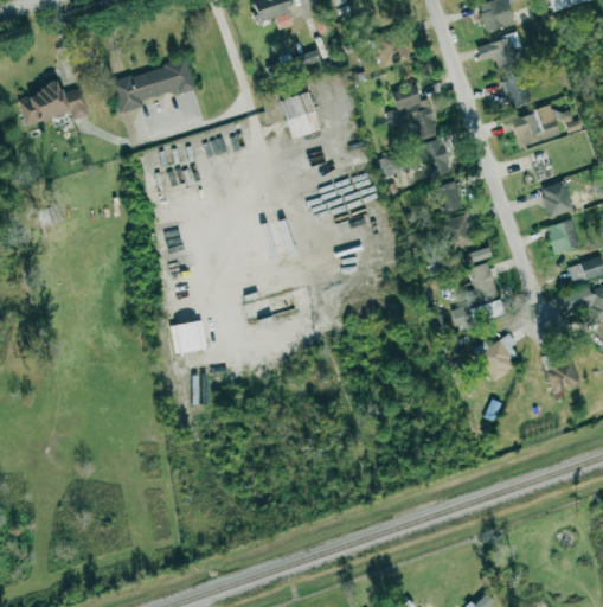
[(254,0),(258,21),(277,18),(280,29),(292,26),(286,0),(254,0)]
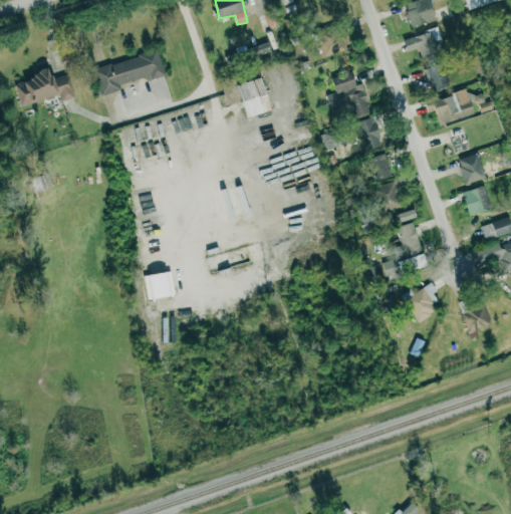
[(438,19),(431,0),(418,0),(406,4),(414,27),(438,19)]
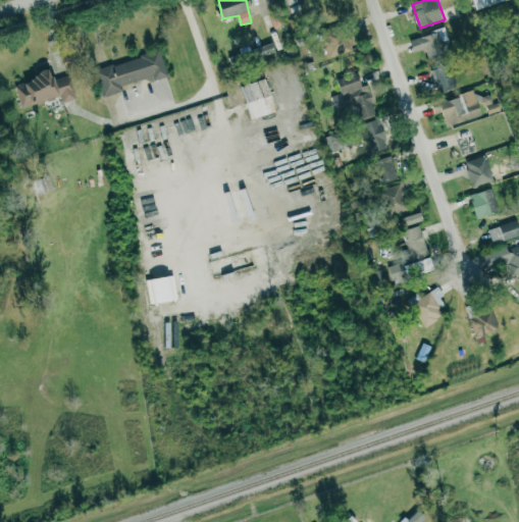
[(473,0),(476,9),(504,0),(473,0)]
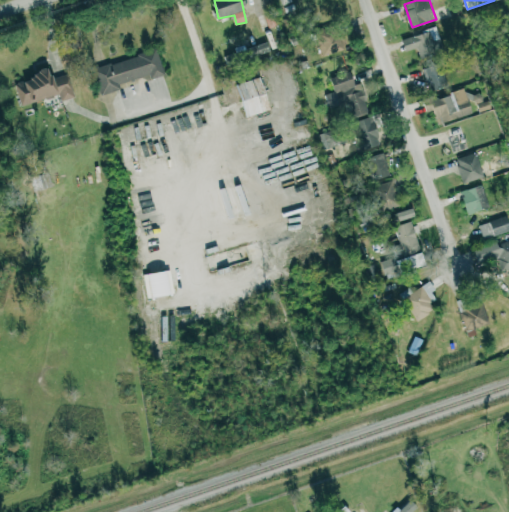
[(406,52),(418,48),(422,58),(439,52),(434,36),(432,30),(402,40),(406,52)]
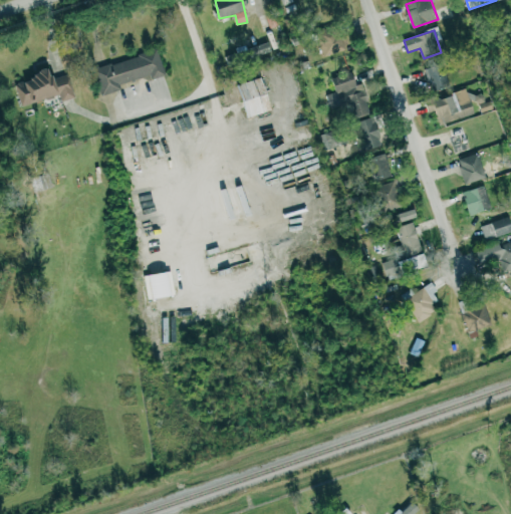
[(340,31),(319,38),(325,56),(346,49),(340,31)]
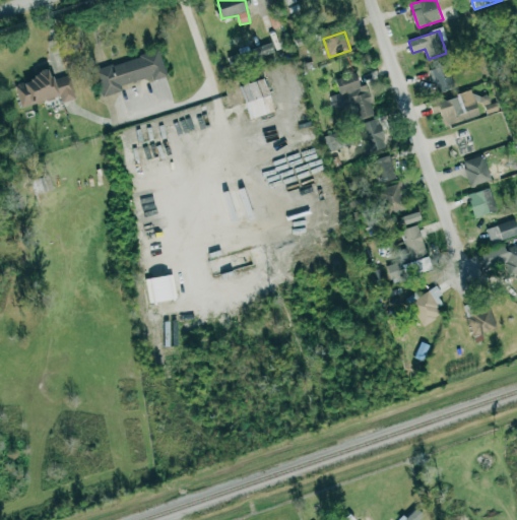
[(276,52),(273,43),(252,49),(255,58),(276,52)]
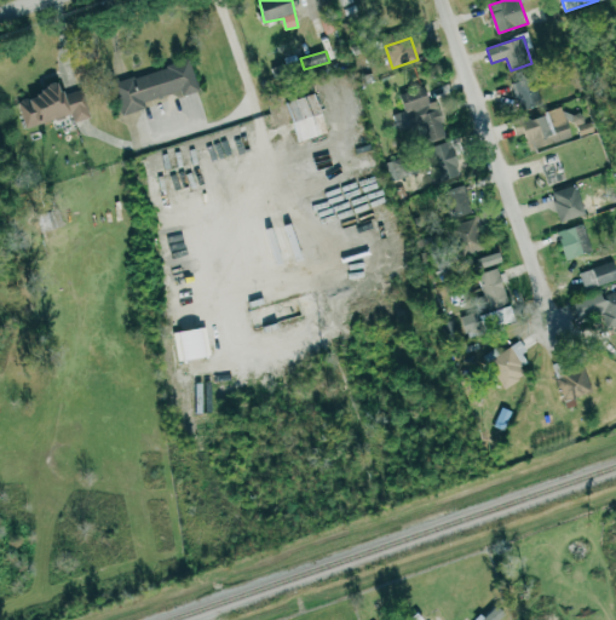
[(114,84),(124,115),(148,108),(145,102),(180,91),(183,96),(201,91),(191,59),(114,84)]
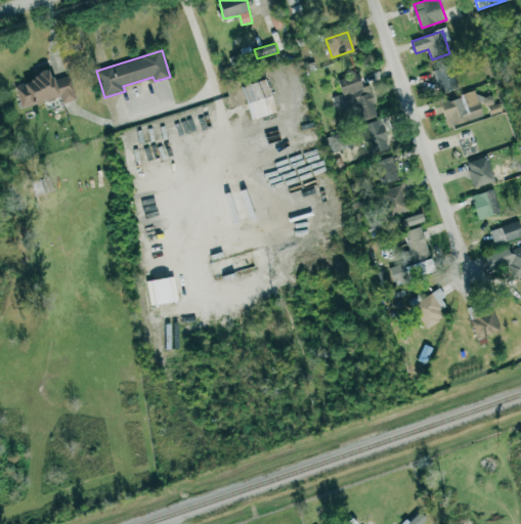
[(448,63),(432,71),(442,93),(458,86),(448,63)]
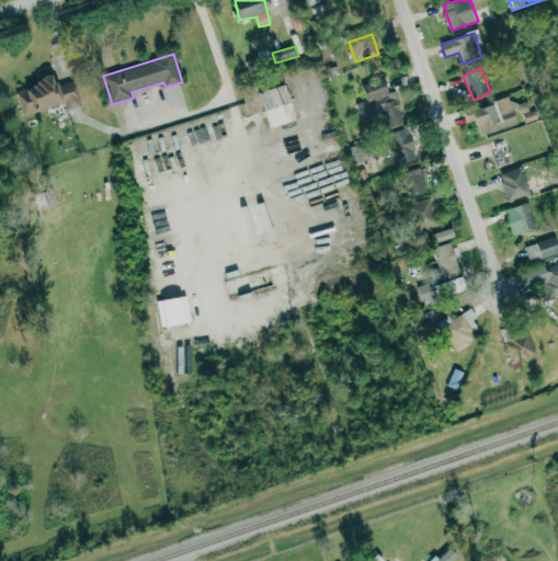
[(82,107),(76,81),(55,87),(53,75),(33,79),(35,87),(19,91),(24,115),(66,105),(67,111),(82,107)]
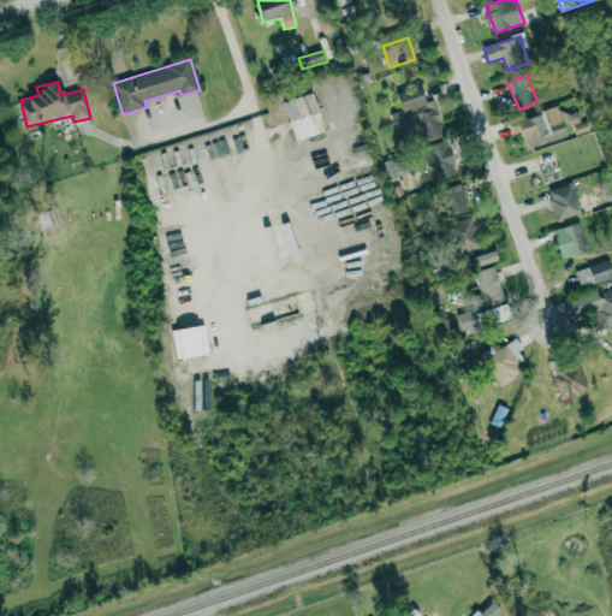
[(426,142),(444,136),(426,84),(397,95),(409,126),(419,123),(426,142)]
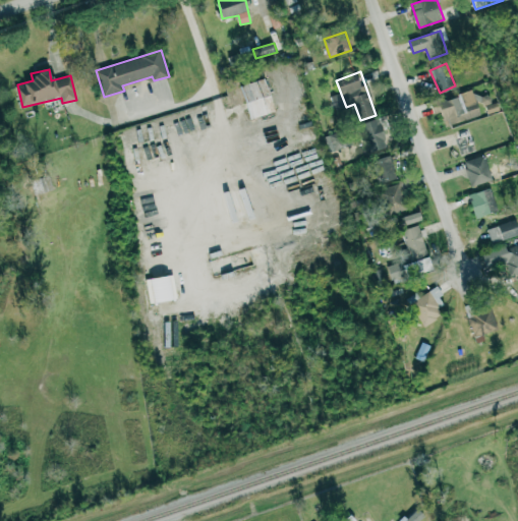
[(251,120),(277,112),(266,78),(240,87),(251,120)]
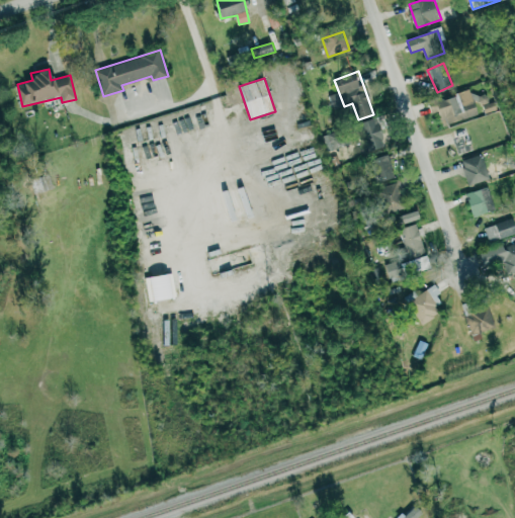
[(444,124),(480,114),(471,89),(437,100),(444,124)]
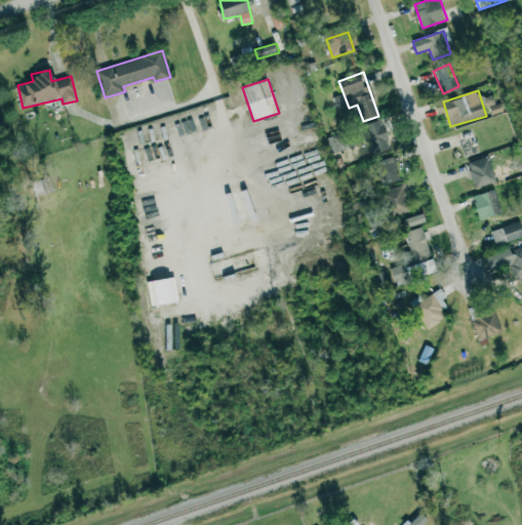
[(384,184),(400,178),(393,157),(377,161),(384,184)]
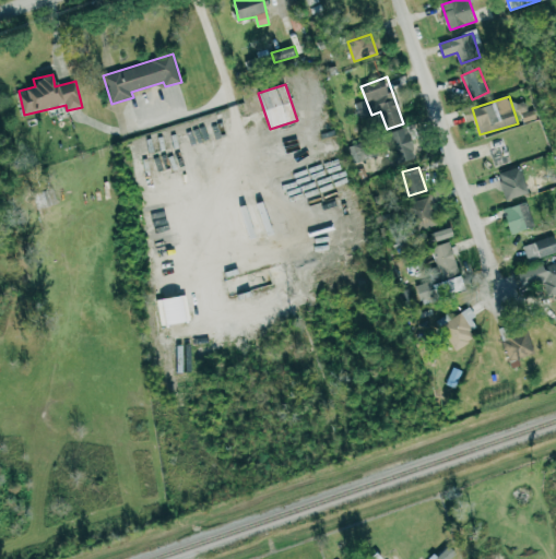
[(507,200),(529,194),(520,167),(499,173),(507,200)]
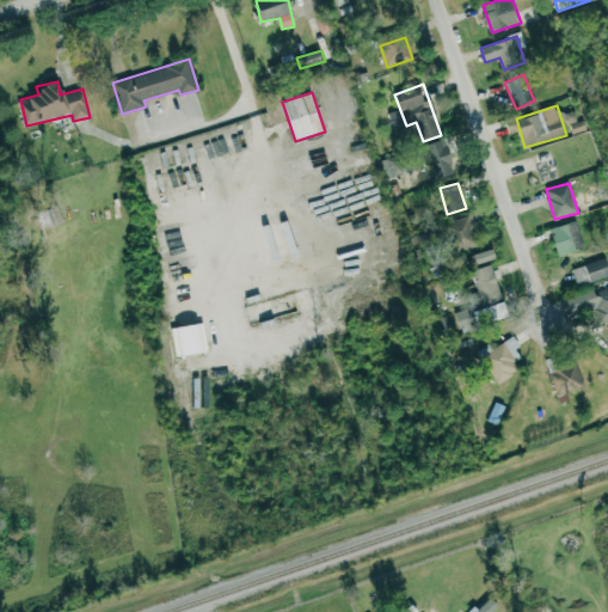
[(444,225),(455,254),(480,244),(470,215),(444,225)]
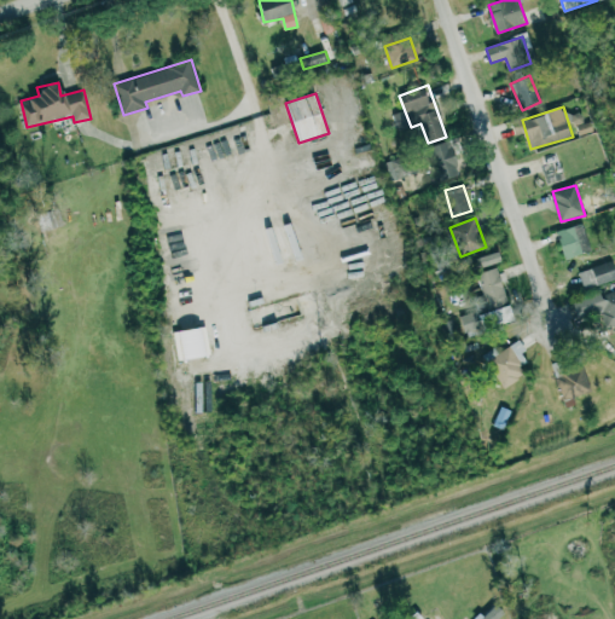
[(592,250),(584,224),(557,232),(567,259),(592,250)]
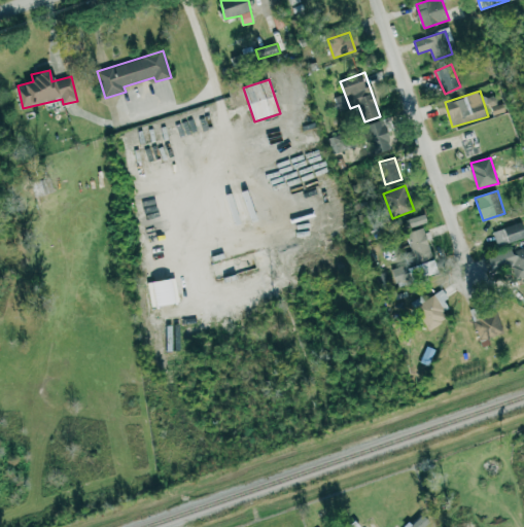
[(407,219),(408,227),(428,224),(426,215),(407,219)]
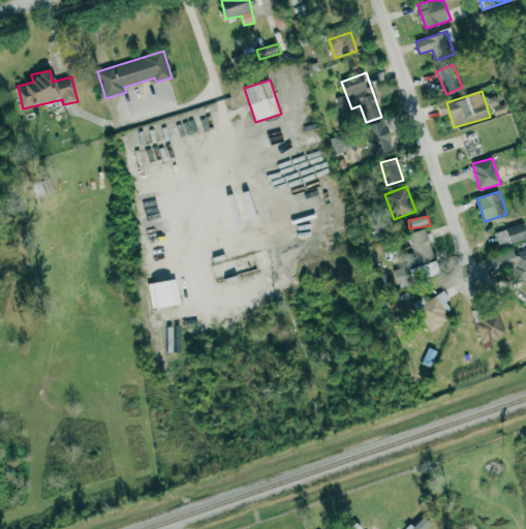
[(500,246),(525,240),(525,224),(497,230),(500,246)]
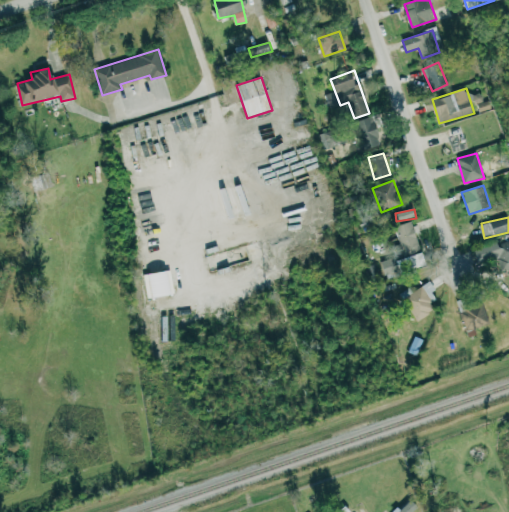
[(396,226),(401,244),(395,245),(398,258),(402,257),(406,271),(425,266),(414,221),(396,226)]
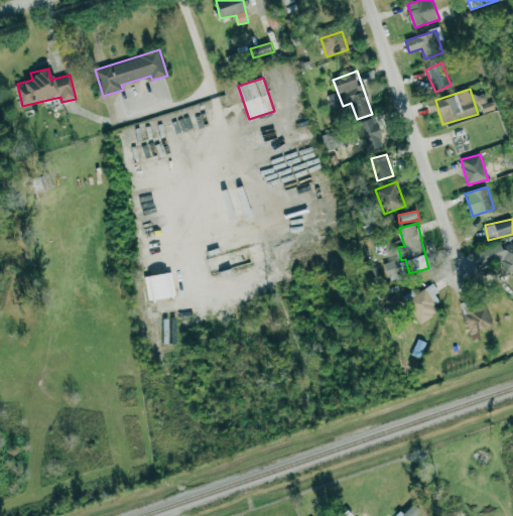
[(506,273),(512,271),(512,242),(478,252),(482,265),(503,259),(506,273)]
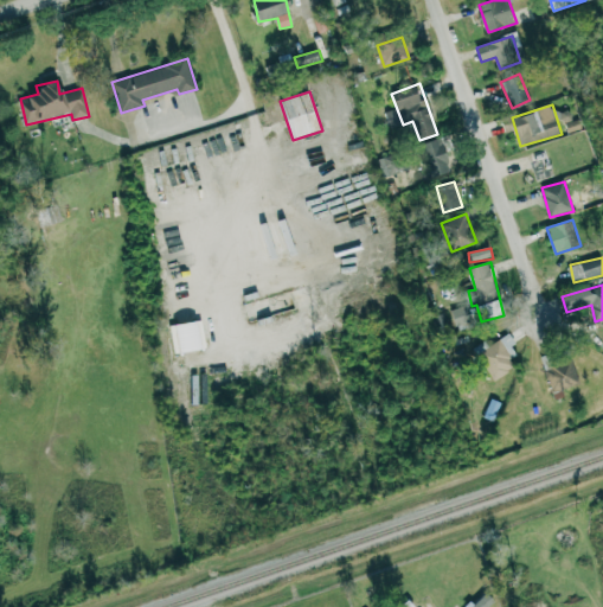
[(207,349),(205,320),(172,324),(175,351),(207,349)]
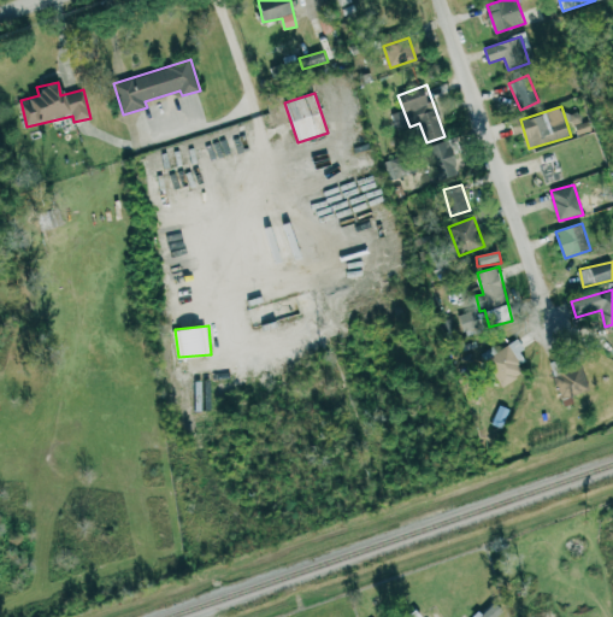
[(504,387),(523,376),(517,365),(530,357),(519,340),(497,353),(494,347),(483,353),(504,387)]
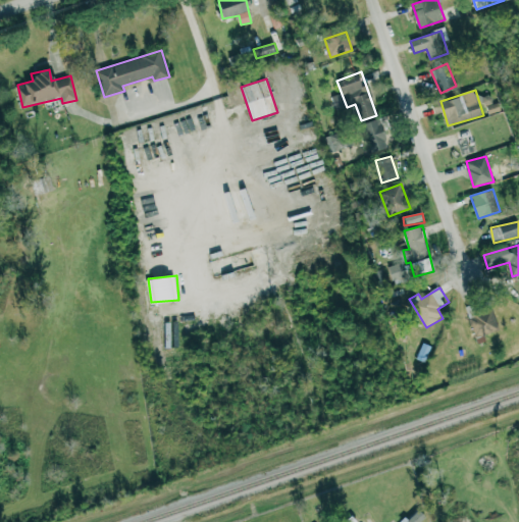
[(487,341),(485,333),(500,330),(495,310),(470,316),(477,344),(487,341)]
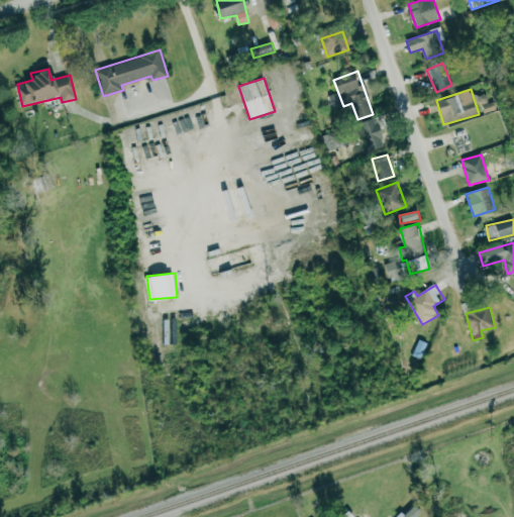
[(402,516),(416,516),(418,516),(411,508),(402,516)]
